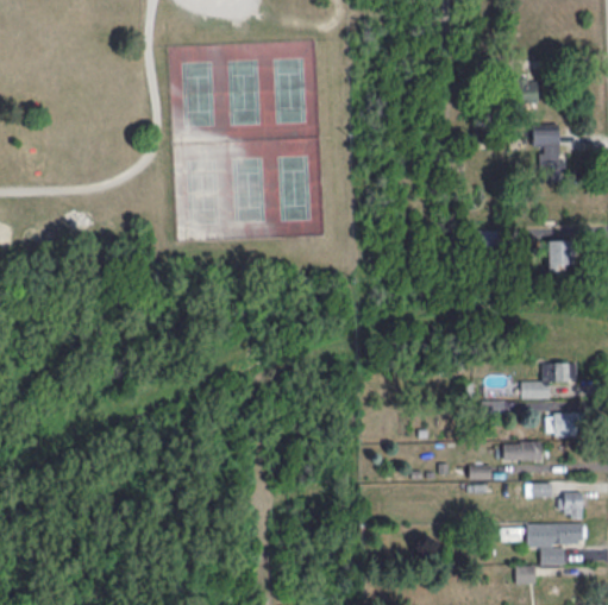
[(516,80),(516,106),(538,106),(538,80),(516,80)]
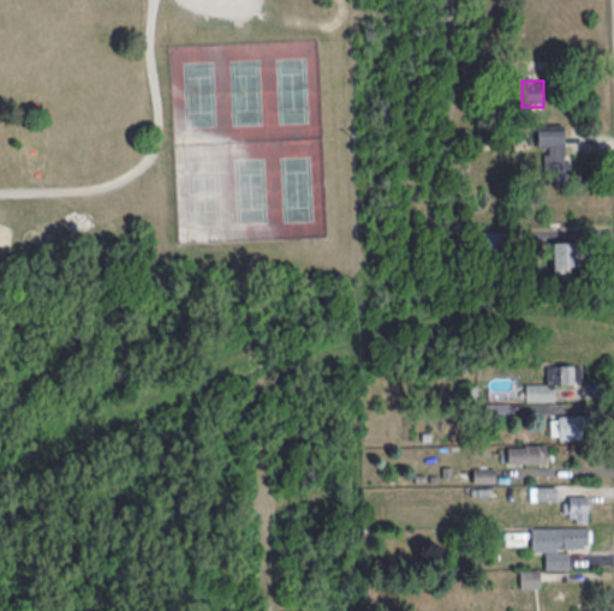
[(567,131),(537,132),(537,150),(547,150),(547,184),(568,183),(567,131)]
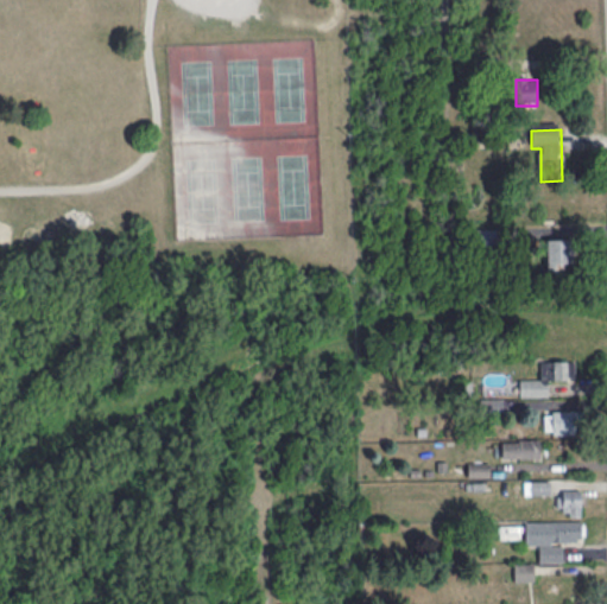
[(469,249),(500,249),(500,233),(469,233),(469,249)]
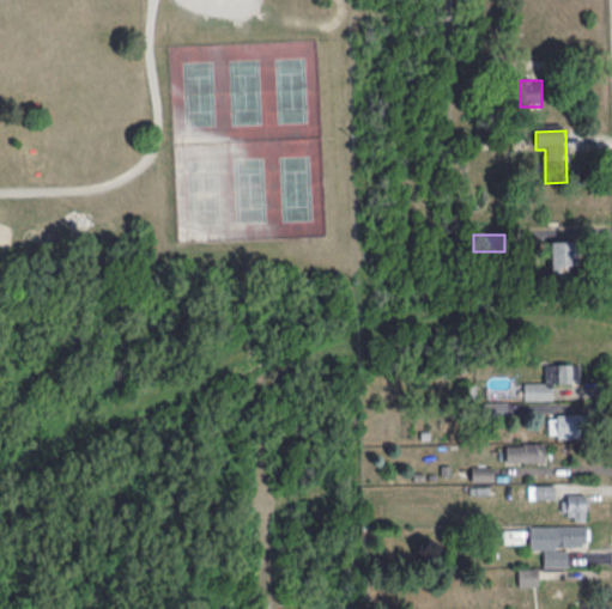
[(577,243),(552,243),(552,269),(577,269),(577,243)]
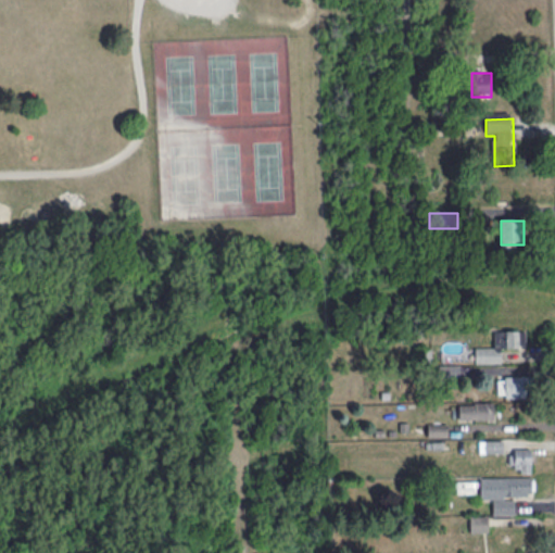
[(476,365),(504,365),(504,351),(525,351),(525,332),(494,332),(494,350),(476,350),(476,365)]
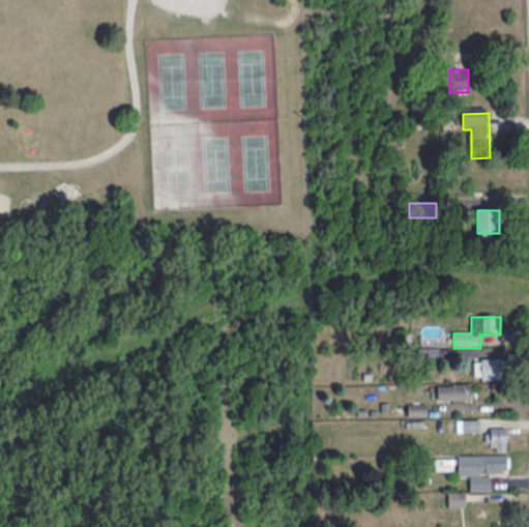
[(419,350),(419,364),(440,364),(440,350),(419,350)]
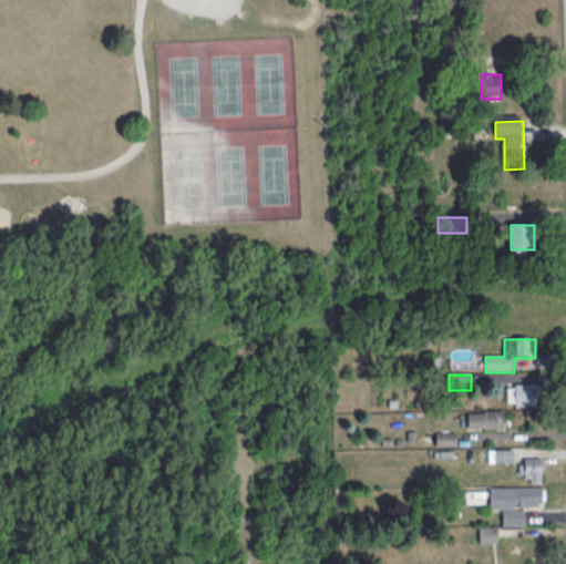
[(538,386),(508,386),(508,409),(538,409),(538,386)]
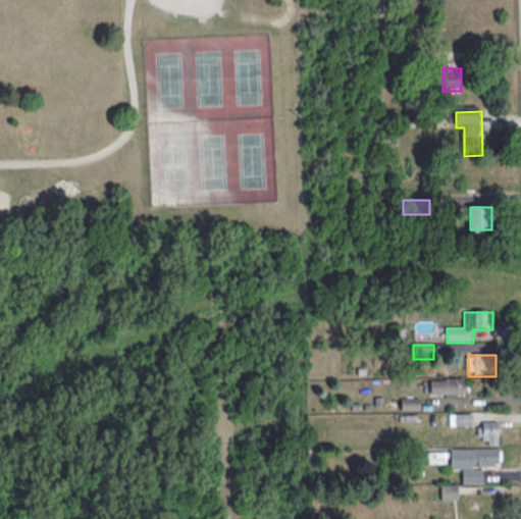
[(430,397),(464,397),(464,380),(430,380),(430,397)]
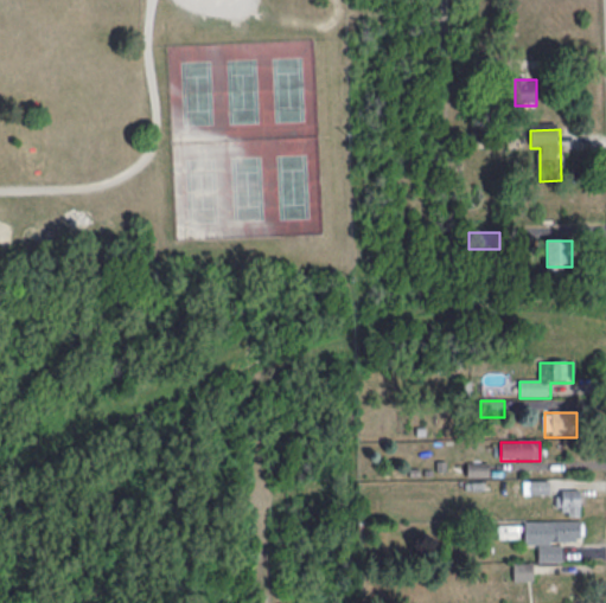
[(467,479),(489,479),(489,468),(467,468),(467,479)]
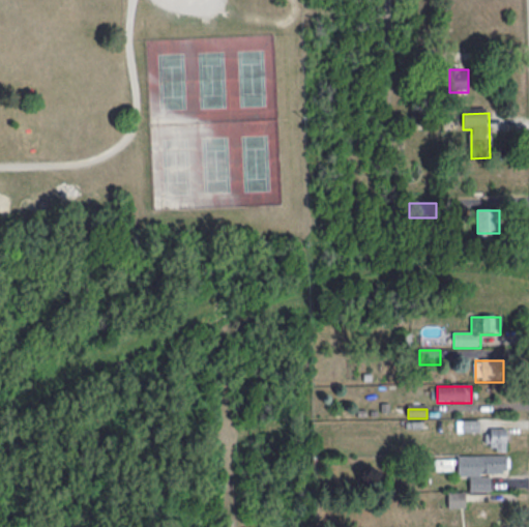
[(480,435),(480,421),(457,421),(457,435),(480,435)]
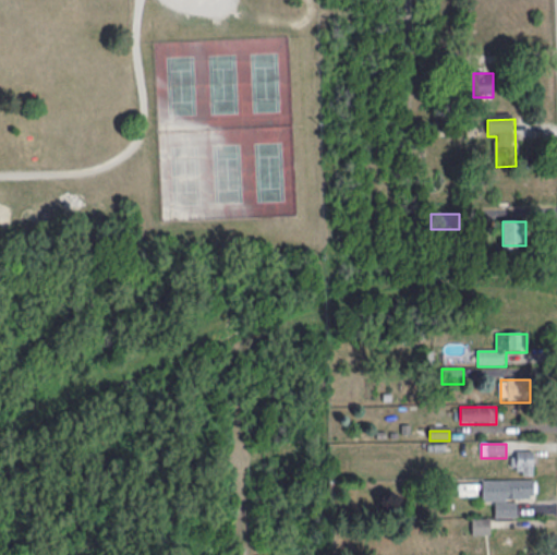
[(534,477),(534,453),(511,453),(511,477),(534,477)]
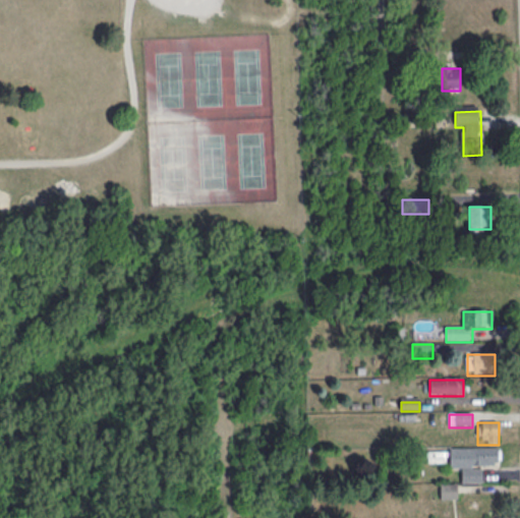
[(483,484),(483,468),(500,468),(500,449),(450,449),(450,470),(462,470),(462,484),(483,484)]
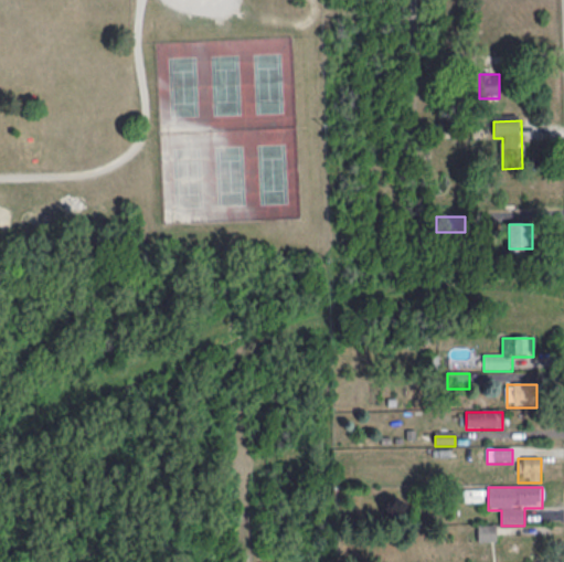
[(485,505),(485,491),(464,491),(464,505),(485,505)]
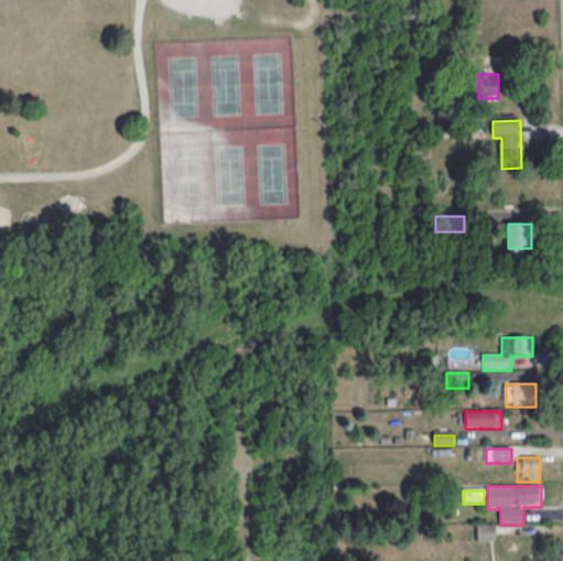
All buildings are outlined.
